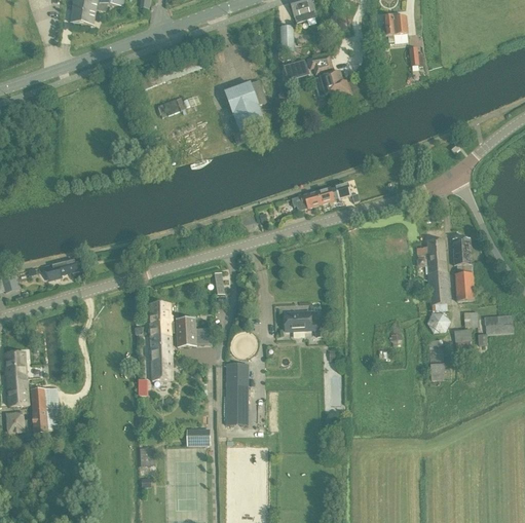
[(73,0),(70,22),(94,25),(96,9),(106,10),(107,2),(122,4),(123,0),(73,0)]
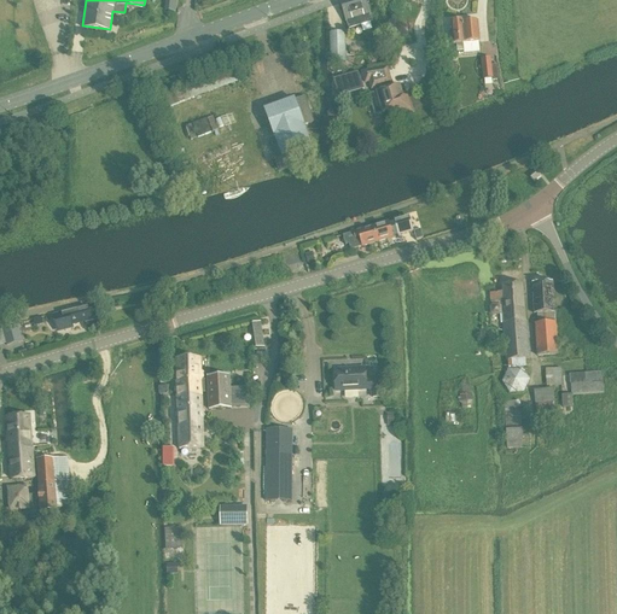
[(348,27),(371,19),(365,0),(343,0),(339,1),(348,27)]
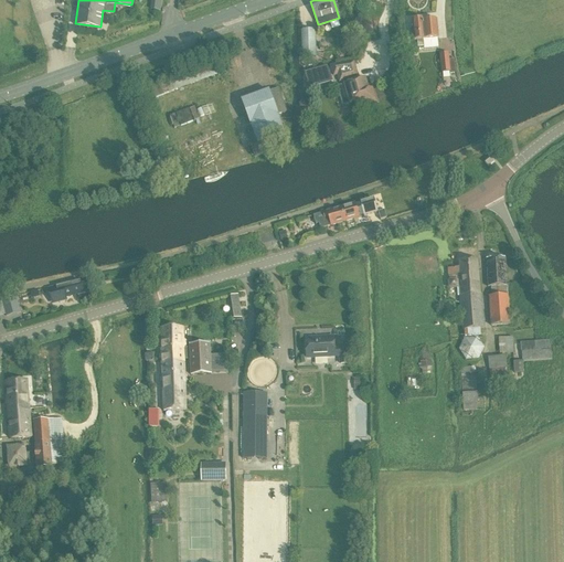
[(422,19),(422,17),(411,18),(413,38),(415,38),(416,44),(423,43),(422,38),(437,35),(435,17),(422,19)]
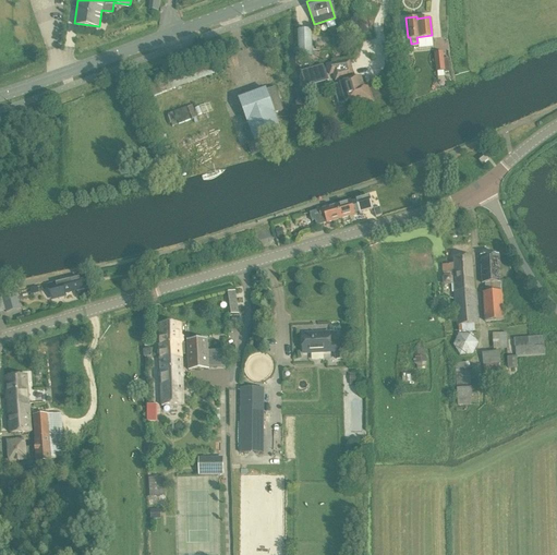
[(311,27),(298,27),(298,32),(300,55),(312,53),(311,27)]
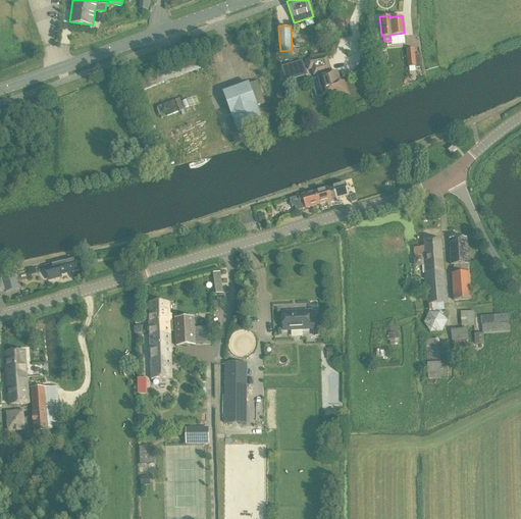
[(412,46),(405,47),(407,62),(407,65),(415,64),(415,65),(419,65),(419,61),(418,53),(413,53),(412,46)]
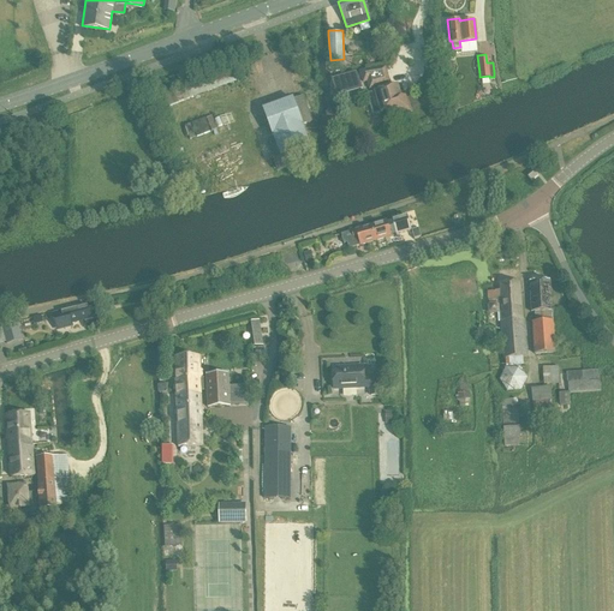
[(383,65),(359,69),(362,79),(367,78),(368,85),(377,83),(379,87),(374,88),(380,108),(385,107),(386,112),(393,109),(392,108),(406,103),(403,93),(399,94),(394,82),(385,85),(383,81),(388,79),(383,65)]
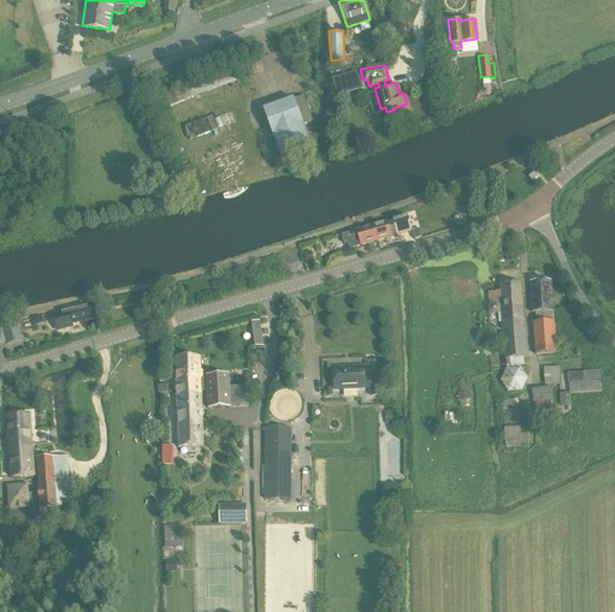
[(331,76),(336,93),(343,90),(338,73),(331,76)]
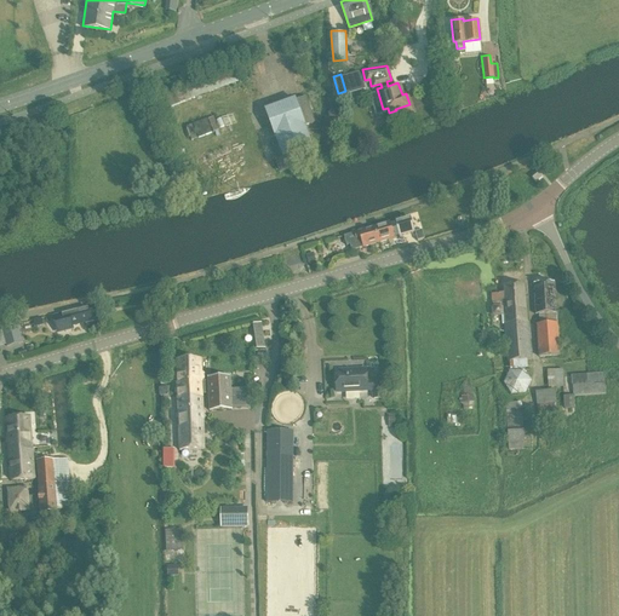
[(314,120),(304,95),(294,98),(294,97),(265,108),(282,154),(311,143),(304,124),(314,120)]
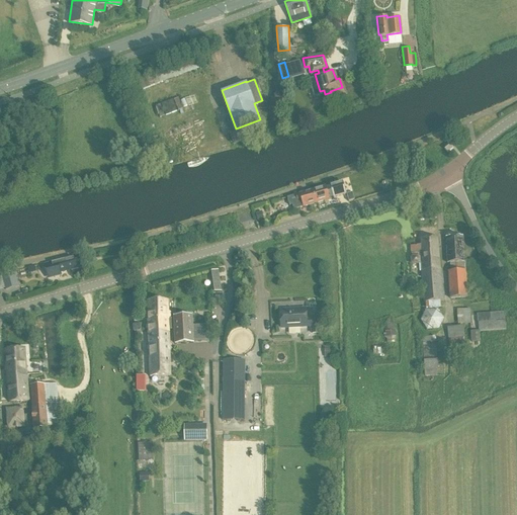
[(443,147),(446,150),(452,146),(449,142),(443,147)]
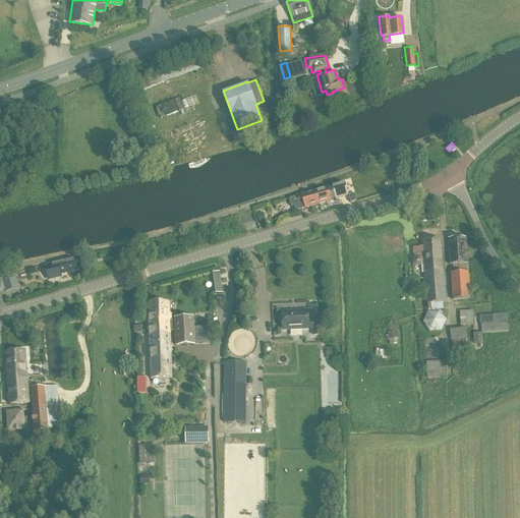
[(327,186),(313,189),(318,202),(331,197),(330,196),(334,195),(334,196),(347,192),(344,181),(331,185),(330,185),(328,186),(327,186)]
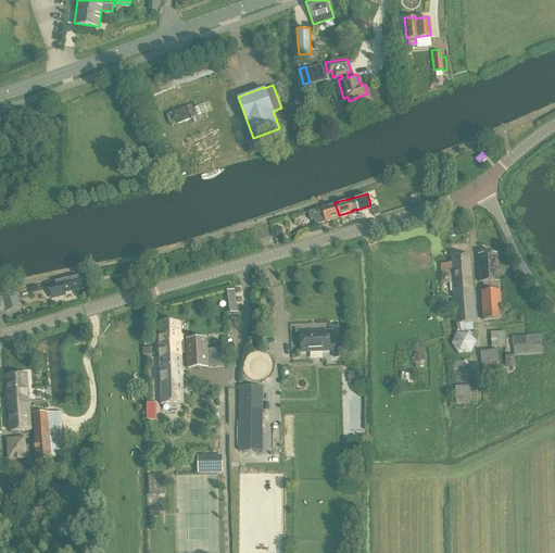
[(317,208),(308,211),(311,217),(314,216),(315,222),(325,218),(339,215),(335,202),(317,208)]
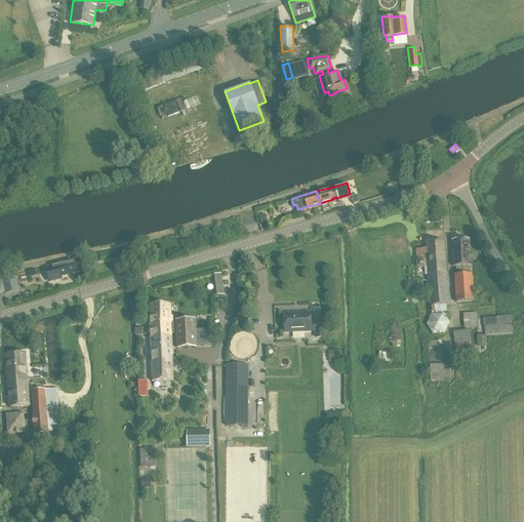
[(352,202),(359,199),(357,192),(350,195),(352,202)]
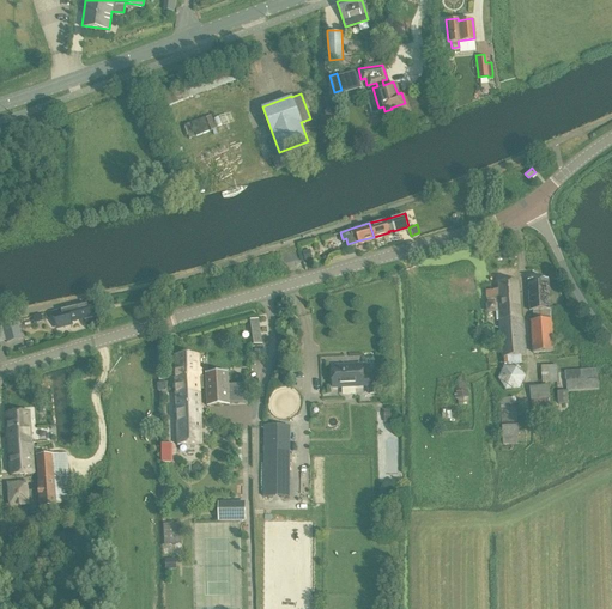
[(309,247),(302,249),(304,257),(311,255),(309,247)]
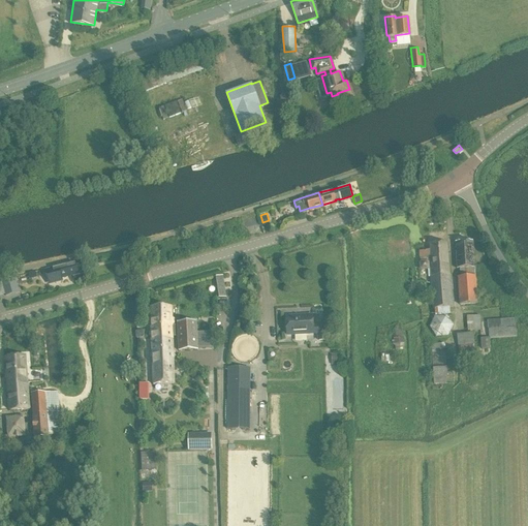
[(456,267),(459,266),(475,266),(473,238),(454,239),(456,267)]
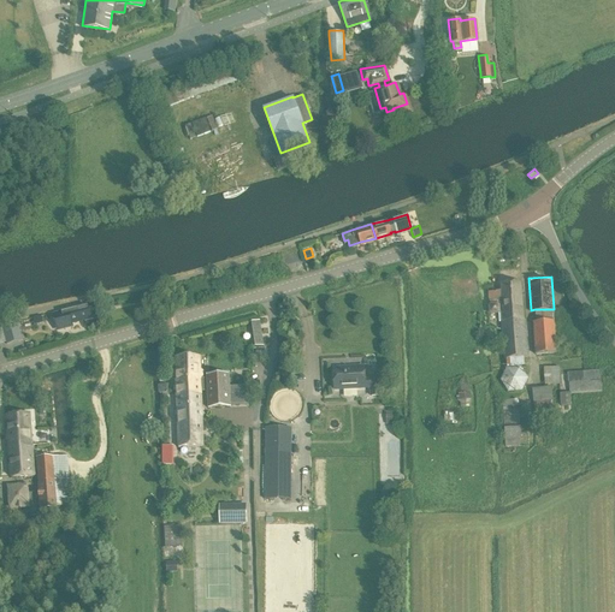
[(524,318),(520,279),(497,281),(497,287),(488,289),(488,299),(497,298),(497,302),(490,302),(489,303),(489,309),(491,310),(497,310),(503,356),(527,355),(524,318)]
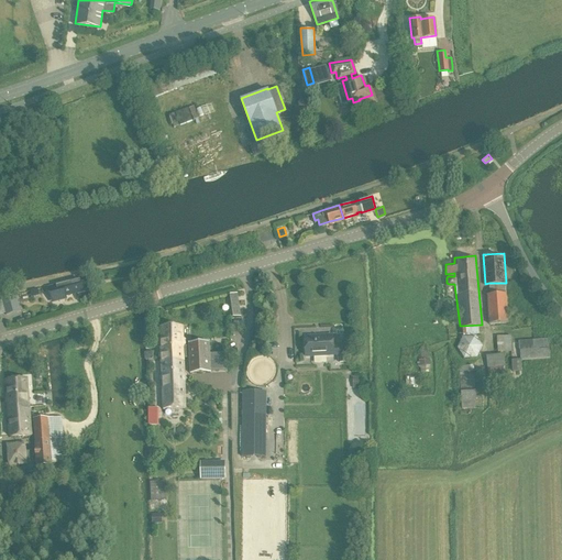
[(64,297),(64,294),(85,288),(81,276),(51,284),(47,285),(52,300),(64,297)]
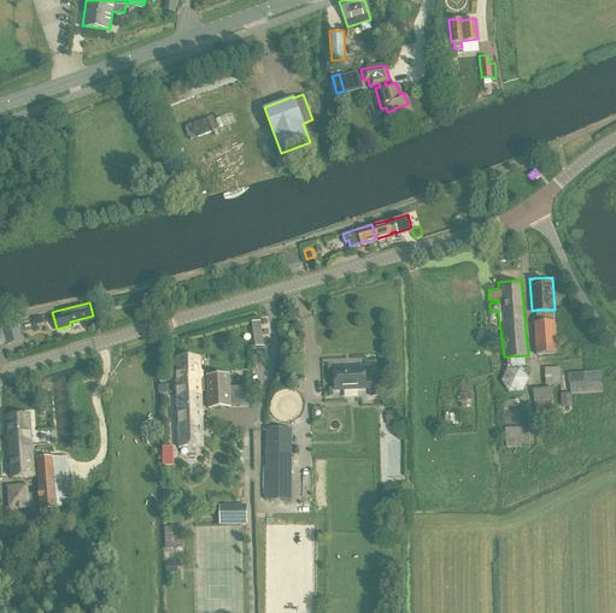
[(537,320),(555,319),(555,310),(535,310),(537,320)]
